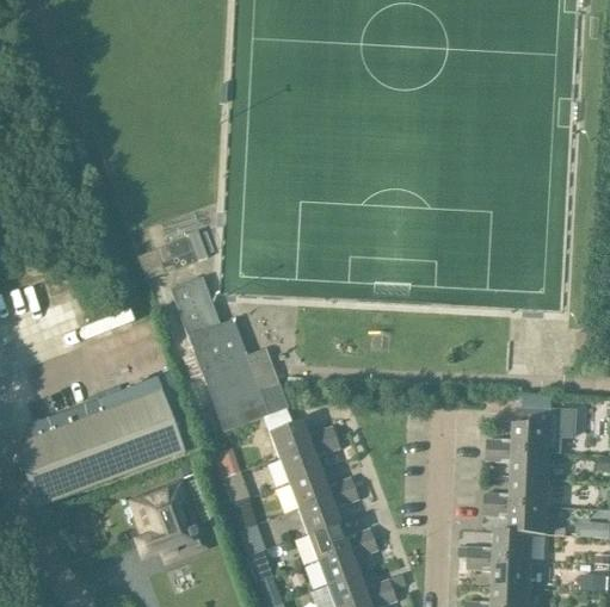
[(176,270),(174,267),(196,260),(188,236),(153,248),(162,274),(176,270)]
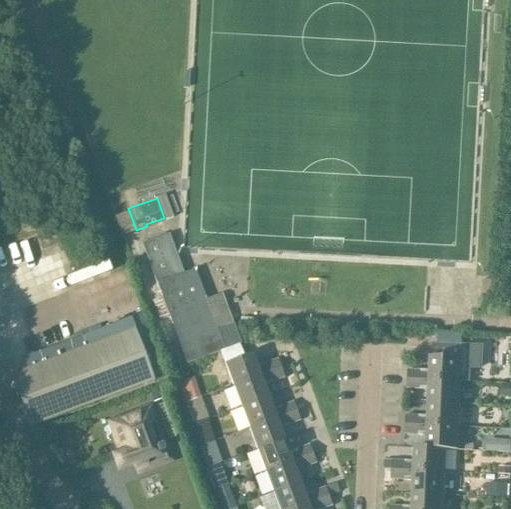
[(221,348),(238,341),(241,340),(235,322),(218,326),(196,267),(184,271),(170,231),(143,241),(163,294),(153,298),(160,316),(169,312),(188,361),(221,348)]
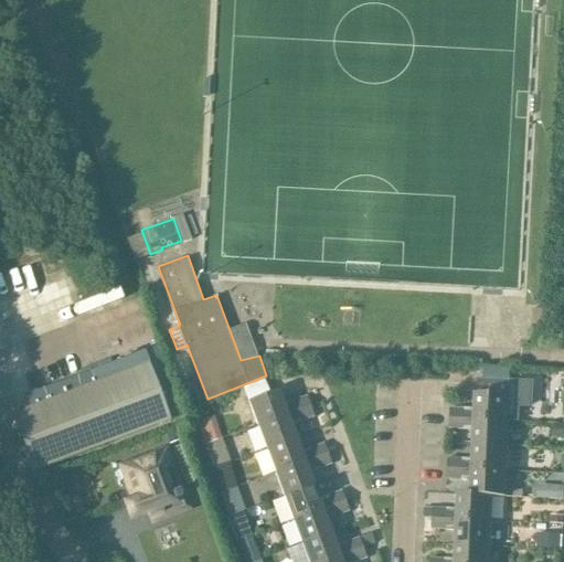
[(38,286),(41,298),(80,290),(77,277),(38,286)]
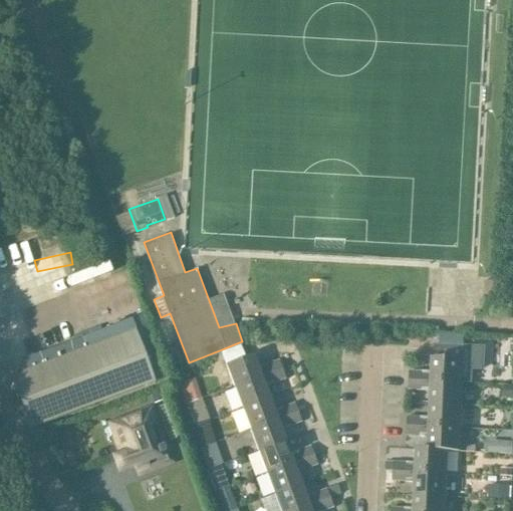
[(156,380),(137,328),(12,374),(31,427),(156,380)]
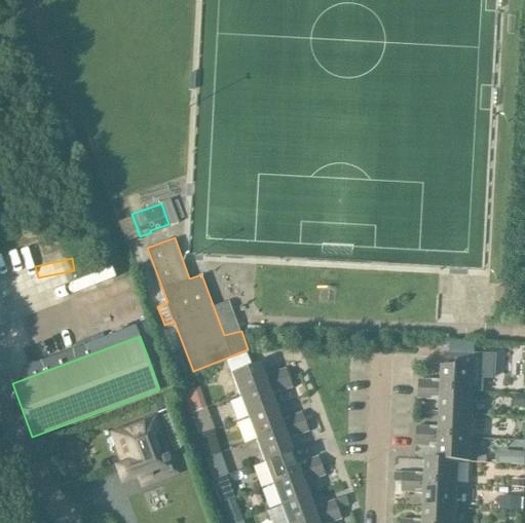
[(452,352),(475,353),(477,353),(477,341),(452,340),(452,352)]
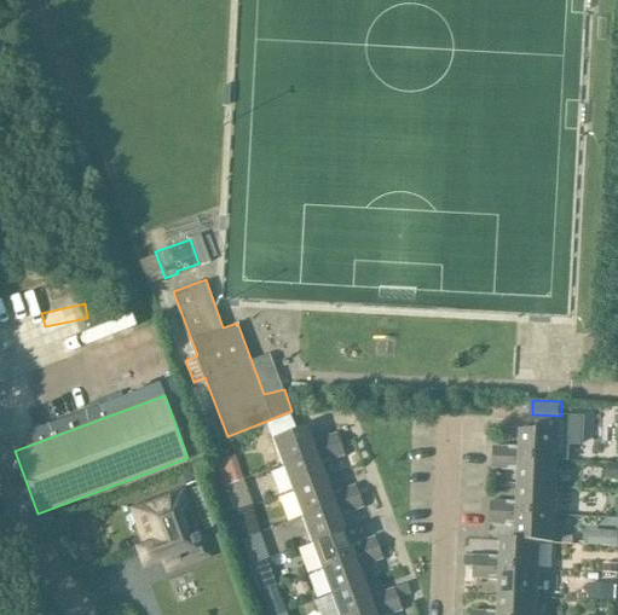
[(288,412),(267,421),(273,437),(295,430),(288,412)]
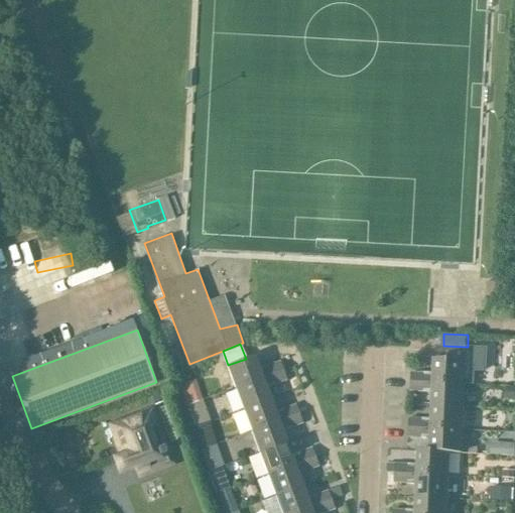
[(443,346),(442,358),(443,358),(466,359),(466,347),(443,346)]
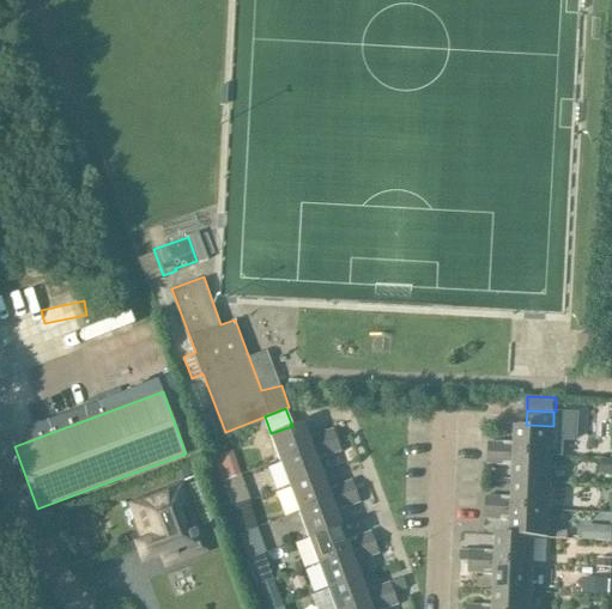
[(292,426),(271,433),(280,460),(317,446),(313,433),(308,436),(303,421),(292,426)]
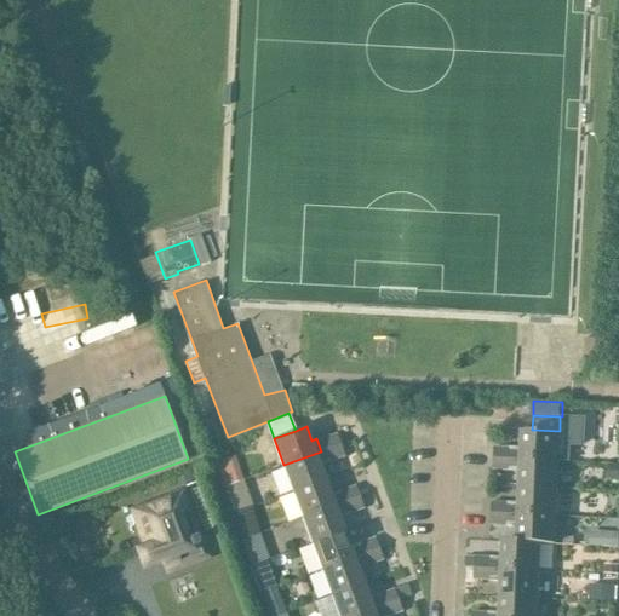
[(517,445),(517,456),(560,459),(561,431),(560,431),(533,430),(532,430),(523,430),(522,445),(517,445)]
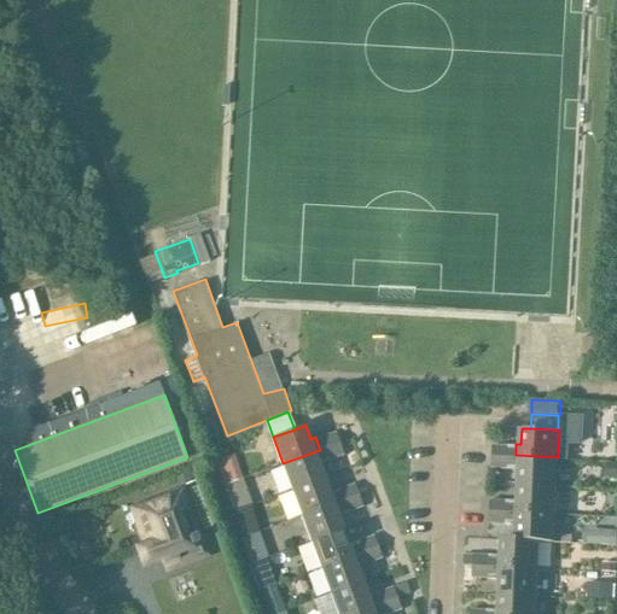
[(336,430),(315,437),(320,450),(341,442),(336,430)]
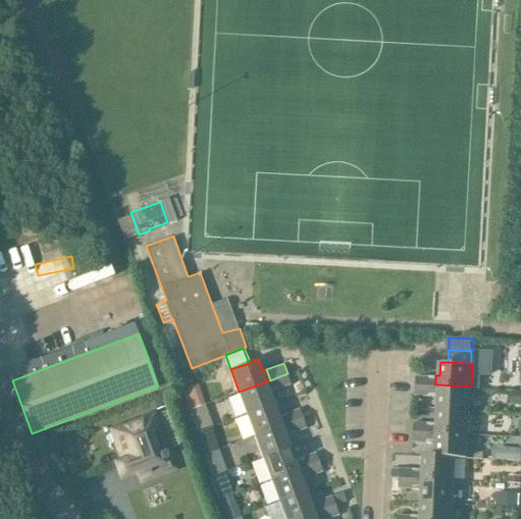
[(288,373),(270,380),(274,390),(291,383),(288,373)]
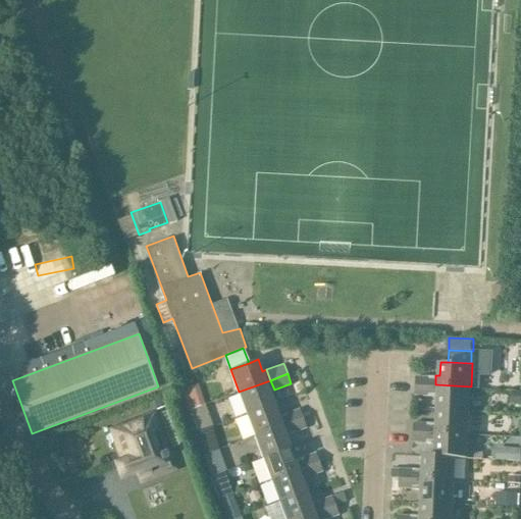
[(417,374),(417,384),(435,384),(435,375),(417,374)]
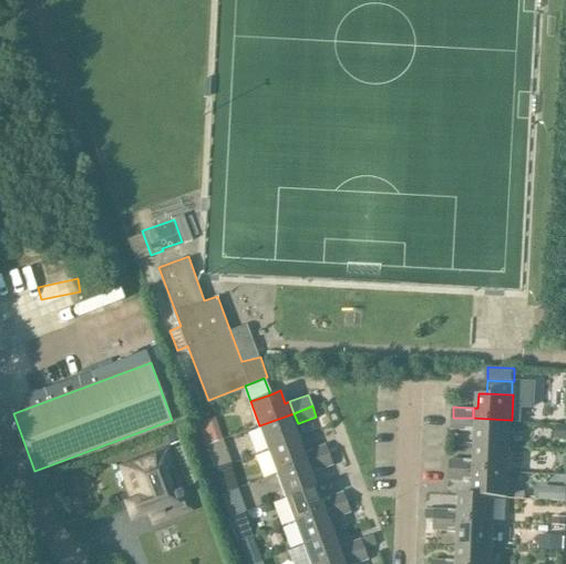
[(294,413),(259,426),(268,449),(298,438),(294,426),(298,423),(294,413)]
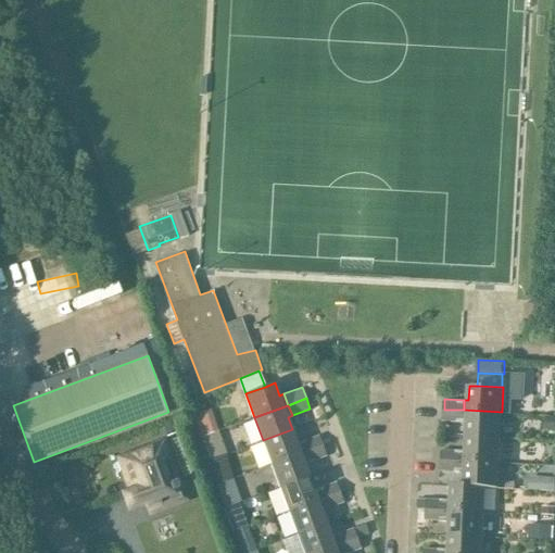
[(196,413),(203,435),(205,434),(216,465),(230,461),(212,407),(196,413)]
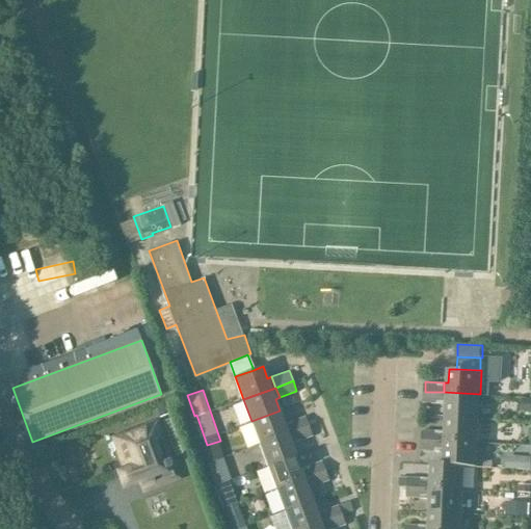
[(425,392),(424,401),(443,402),(444,392),(425,392)]
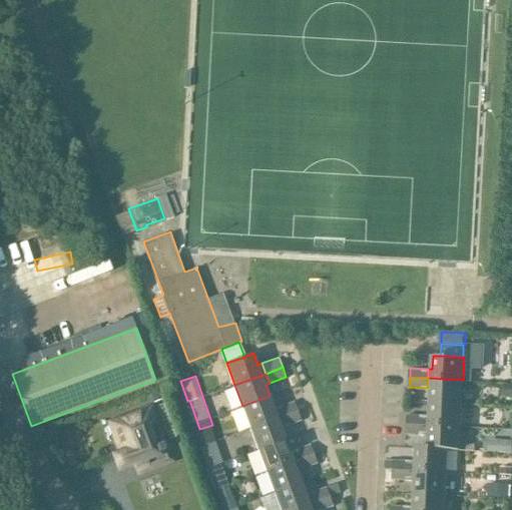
[(428,378),(427,388),(432,388),(431,401),(462,403),(463,380),(428,378)]
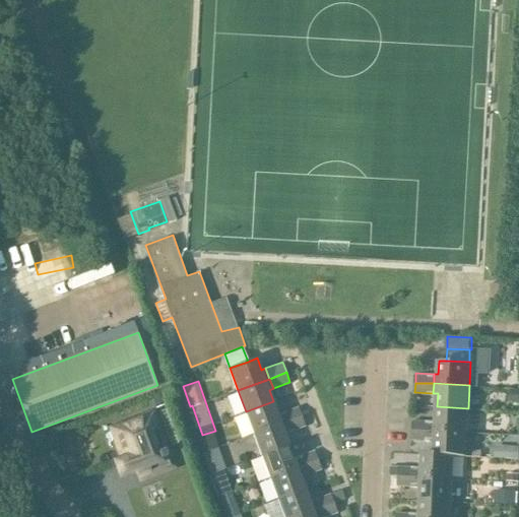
[(273,401),(246,411),(254,433),(285,422),(281,411),(277,412),(273,401)]
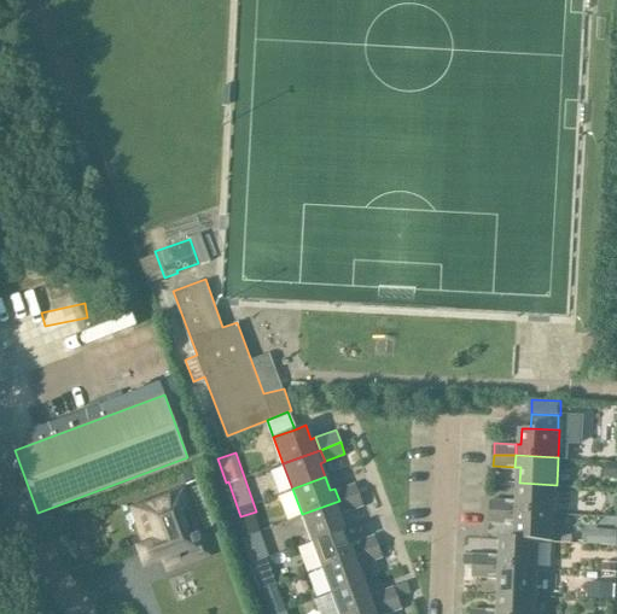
[(355,481),(335,489),(339,501),(360,493),(355,481)]
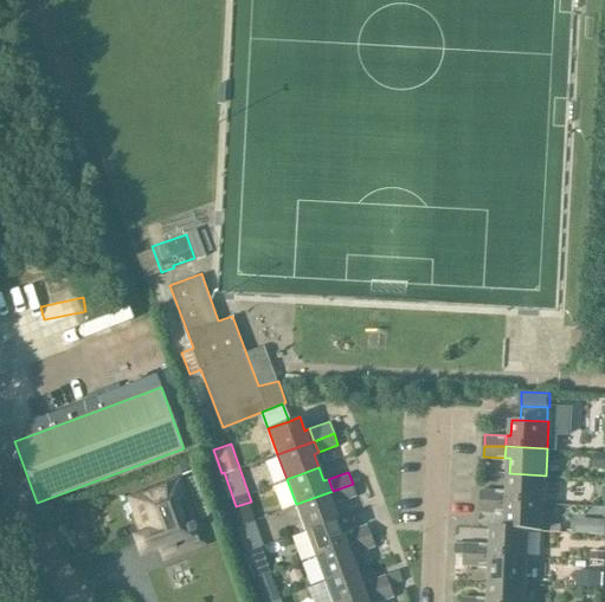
[(503,489),(503,500),(545,503),(546,476),(509,473),(509,489),(503,489)]
